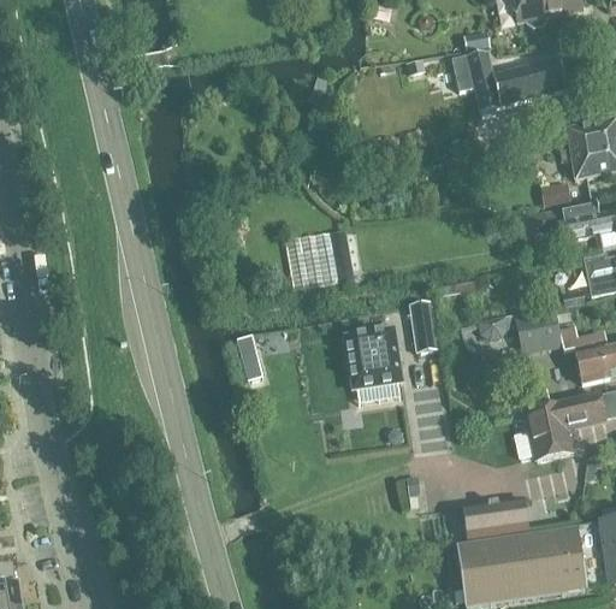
[(511,0),(513,9),(516,11),(519,22),(527,21),(527,23),(534,27),(544,25),(548,19),(548,17),(582,10),(580,0),(511,0)]
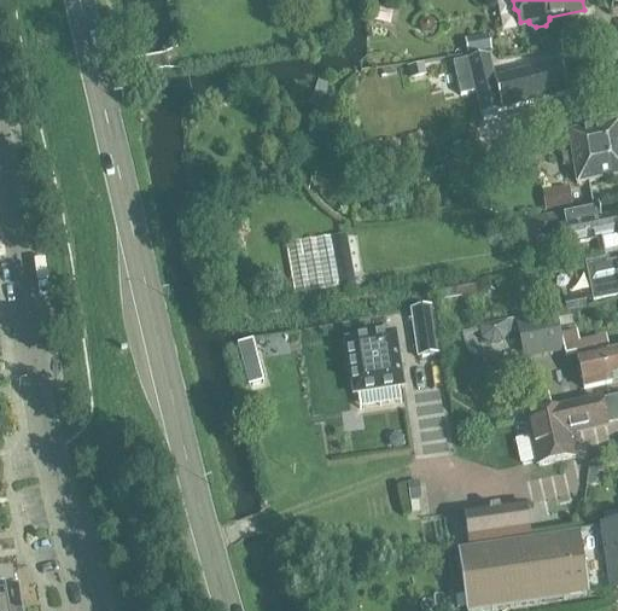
[(388,3),(378,1),(375,17),(385,18),(388,3)]
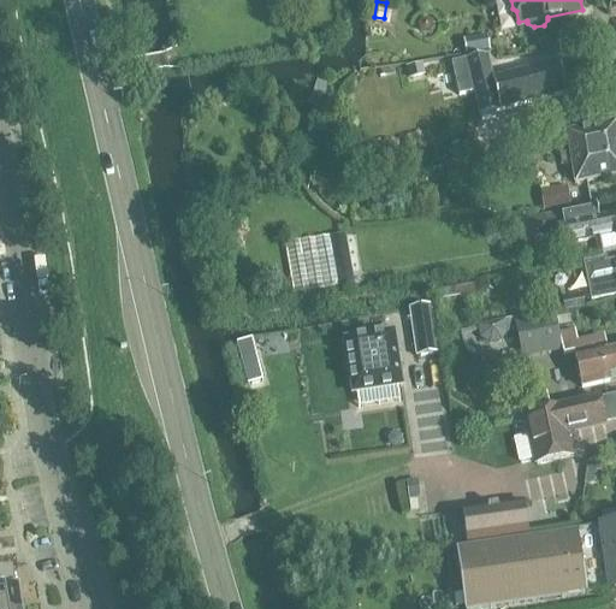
[(489,43),(486,29),(463,33),(466,48),(489,43)]
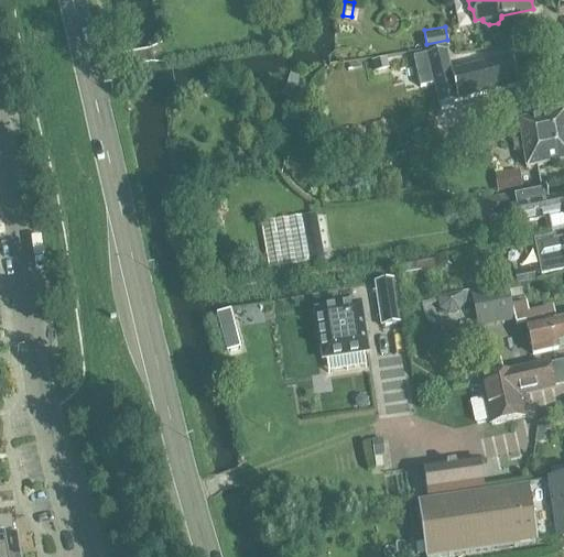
[(421,82),(434,78),(432,72),(452,66),(446,45),(414,53),(421,82)]
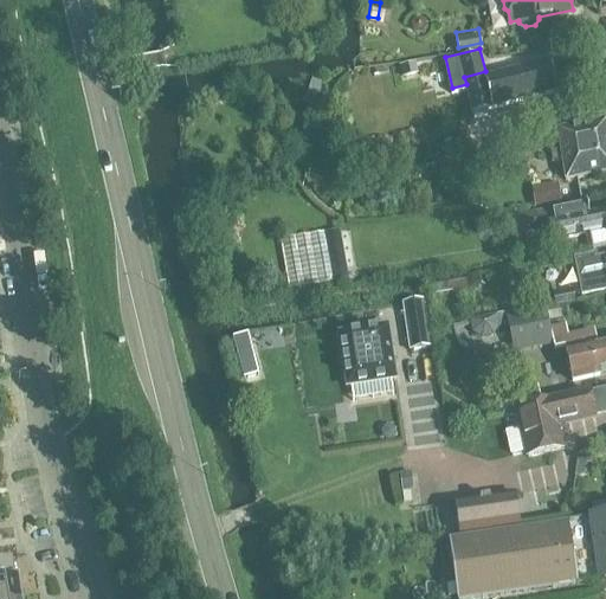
[(399,60),(401,72),(417,69),(414,57),(399,60)]
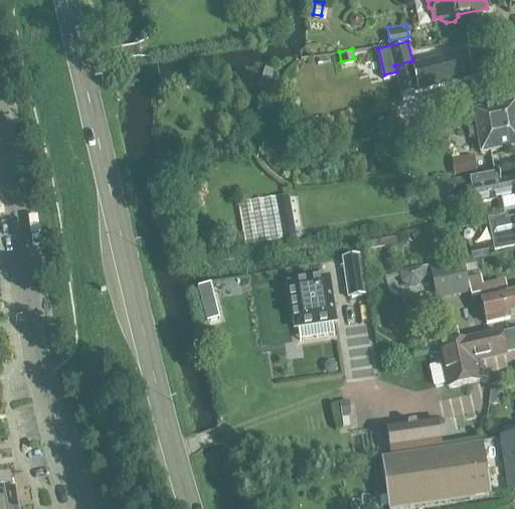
[(467,48),(412,60),(394,65),(396,71),(400,91),(406,90),(407,94),(413,93),(412,88),(473,73),(471,65),(478,63),(476,54),(469,55),(467,48)]
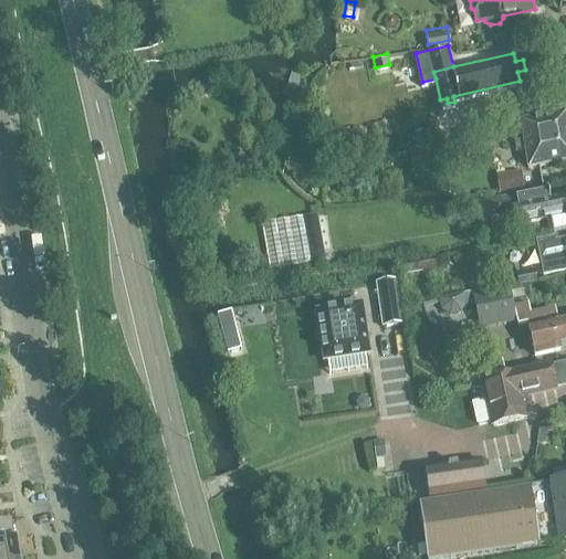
[(521,120),(528,164),(565,156),(565,109),(565,108),(524,116),(522,104),(483,112),(486,127),(521,120)]
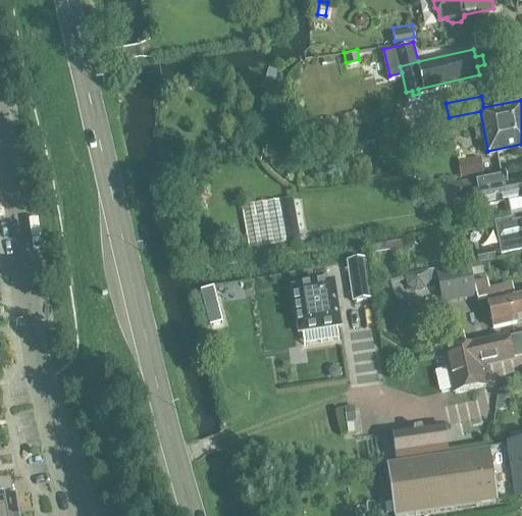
[(224,113),(224,124),(239,124),(239,113),(224,113)]
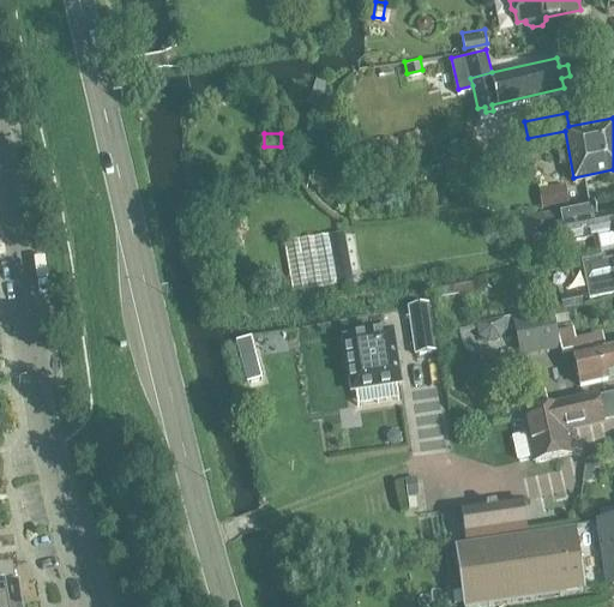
[(459,169),(457,155),(444,157),(446,172),(459,169)]
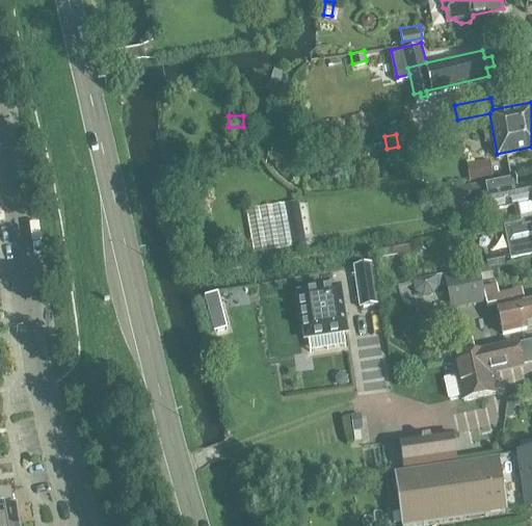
[(493,174),(491,158),(475,160),(477,176),(493,174)]
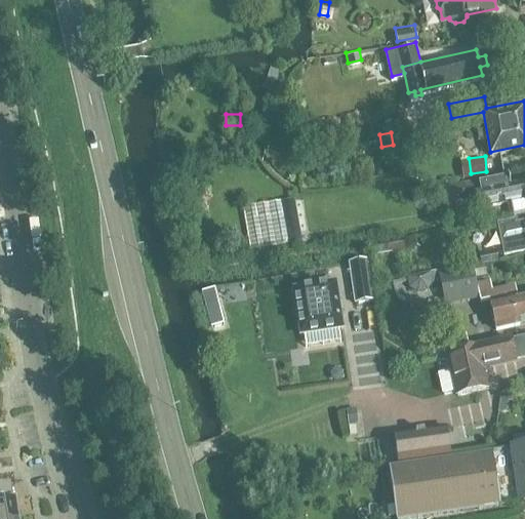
[(476,177),(442,184),(442,185),(442,186),(443,192),(475,185),(479,204),(510,198),(514,212),(524,209),(524,175),(507,180),(505,172),(476,178),(476,177)]
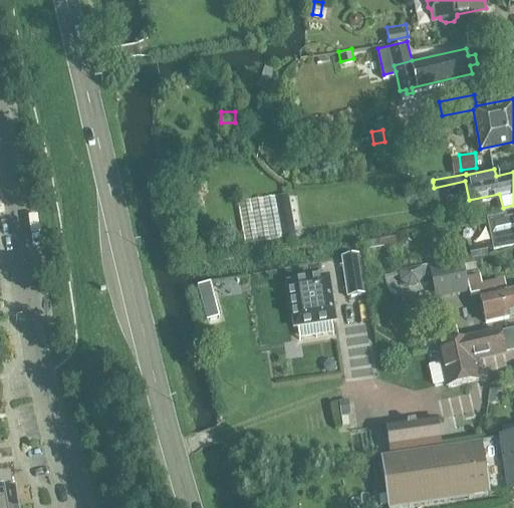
[(432,174),(402,180),(403,186),(433,181),(433,180),(432,174)]
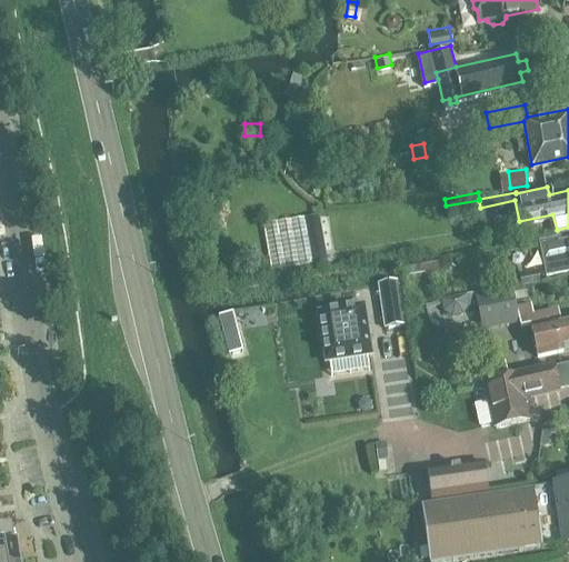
[(319,210),(262,219),(270,266),(327,257),(319,210)]
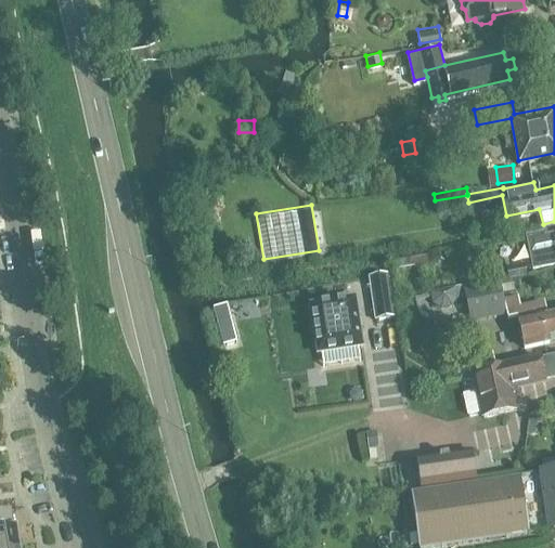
[(543,227),(526,232),(529,250),(532,266),(554,262),(554,221),(543,224),(543,227)]
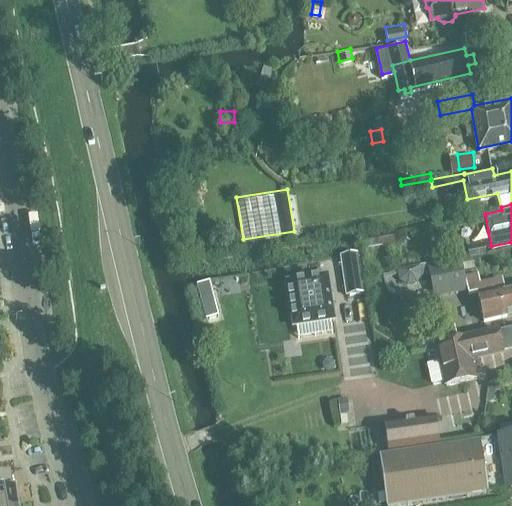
[(484,238),(467,242),(469,253),(486,250),(484,238)]
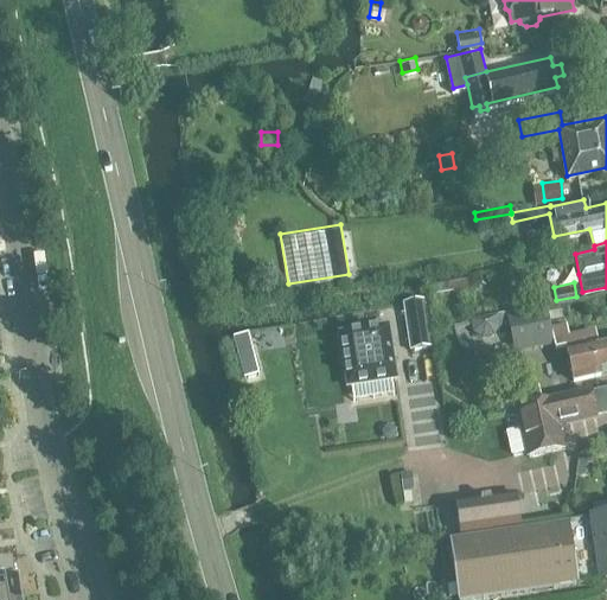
[(423,294),(403,298),(410,345),(430,342),(423,294)]
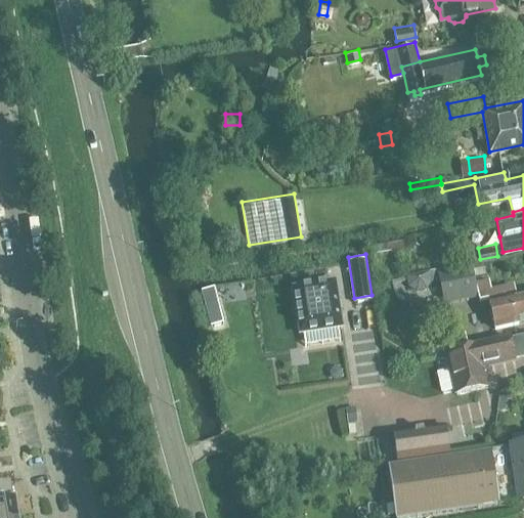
[(472,259),(436,265),(444,301),(478,294),(475,277),(472,259)]
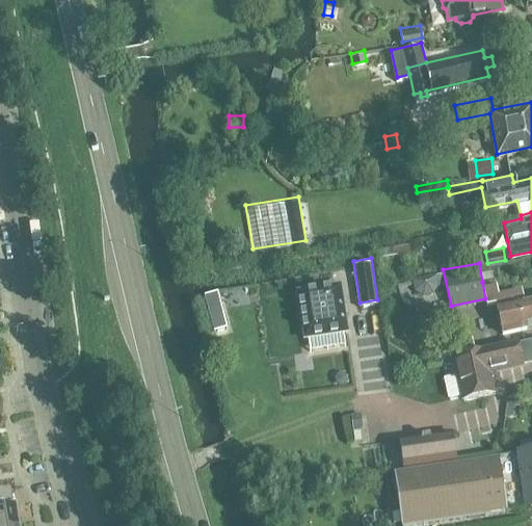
[(413,278),(414,278),(416,289),(418,289),(425,292),(433,290),(437,285),(446,283),(444,272),(413,278)]
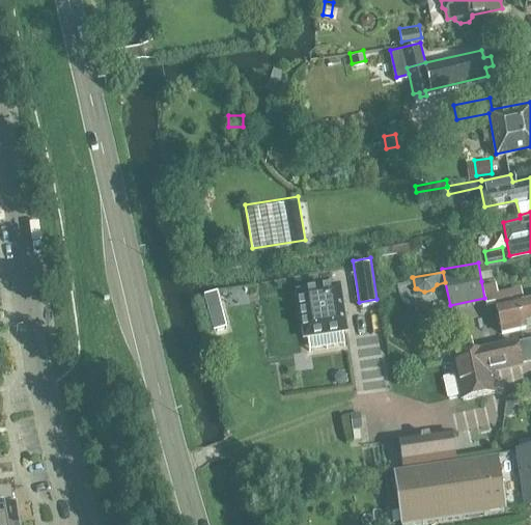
[(495,279),(481,281),(484,298),(484,300),(496,298),(521,293),(520,284),(497,288),(495,279)]
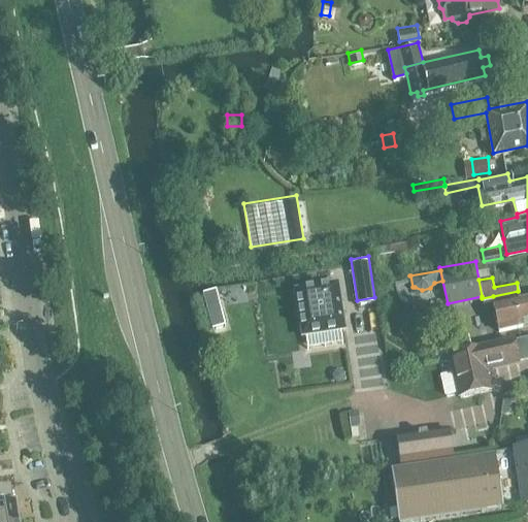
[(337,279),(293,285),(300,334),(344,328),(337,279)]
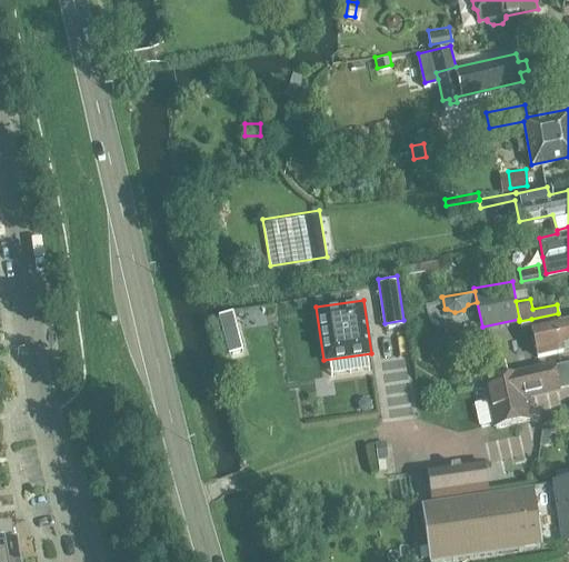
[(558,313),(531,319),(536,341),(538,352),(568,344),(568,315),(559,318),(558,313)]
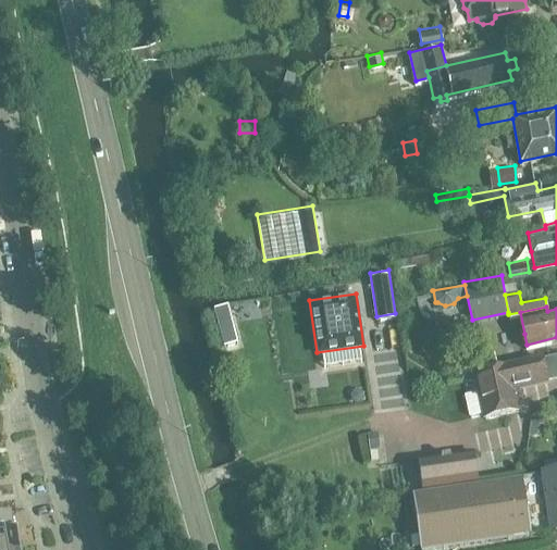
[(231,315),(217,319),(223,342),(237,338),(231,315)]
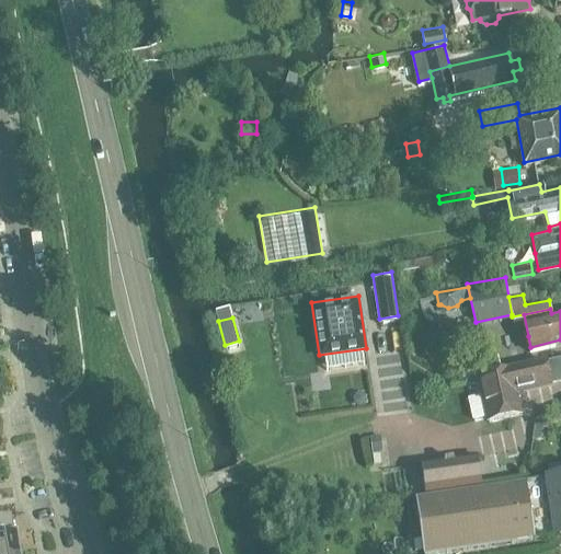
[(560,377),(560,354),(479,371),(483,390),(470,392),(476,414),(488,412),(489,416),(518,410),(514,388),(551,380),(560,377)]
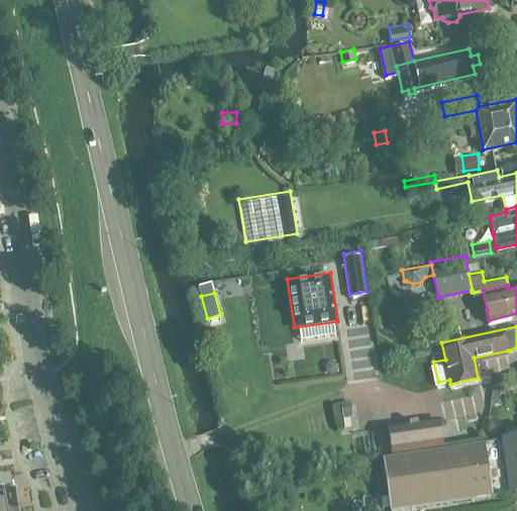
[(392,450),(442,443),(439,416),(388,423),(392,450)]
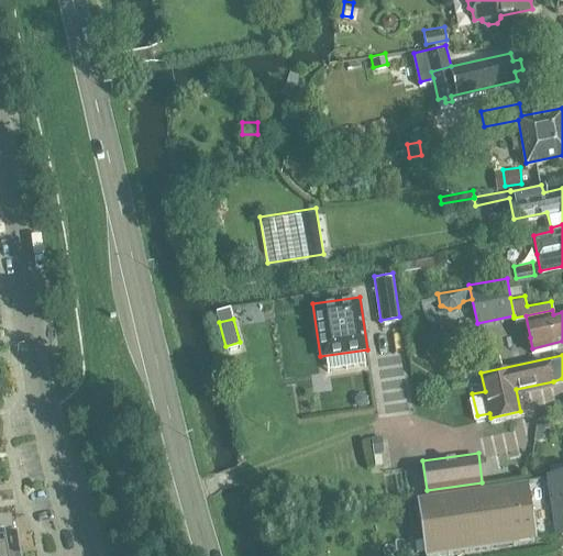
[(562,475),(553,477),(533,480),(541,536),(555,535),(556,541),(562,540),(562,475)]
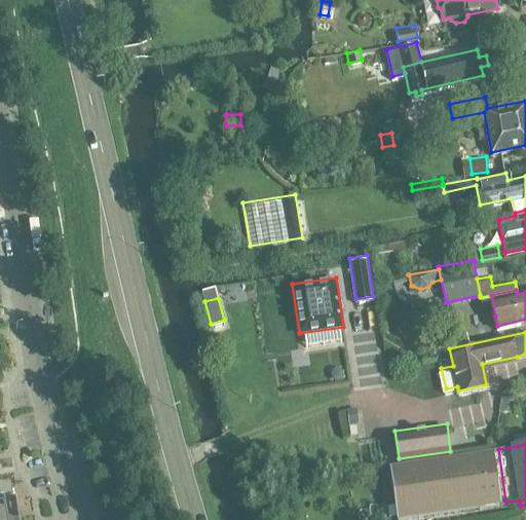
[(498,449),(444,456),(452,510),(505,502),(498,449)]
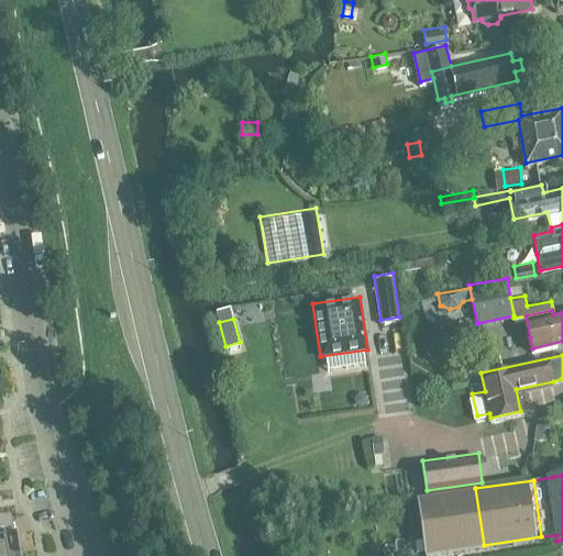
[(417,497),(426,554),(484,545),(475,488),(417,497)]
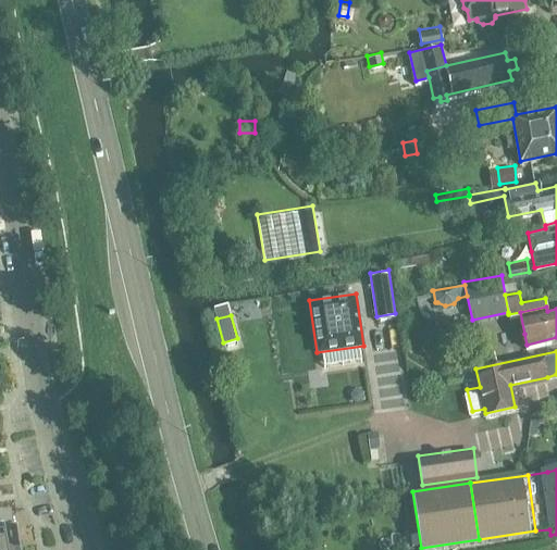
[(10,508),(0,509),(0,549),(20,548),(16,524),(13,524),(10,508)]
